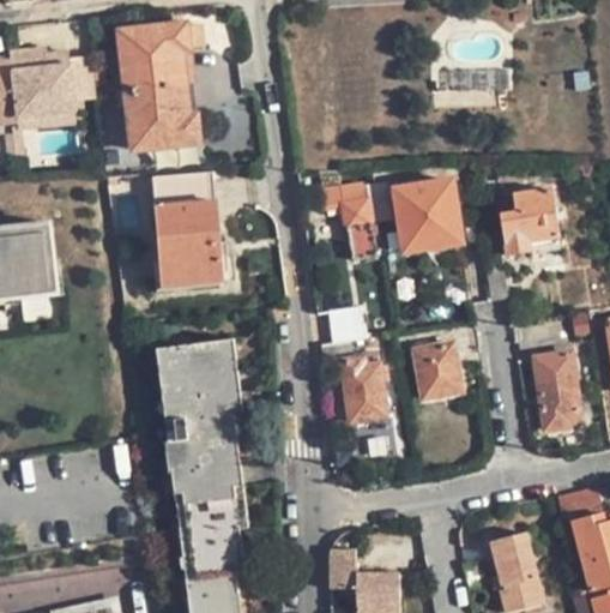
[(186,23),(186,19),(114,26),(128,148),(198,139),(195,110),(186,112),(180,50),(189,49),(188,44),(186,23)]
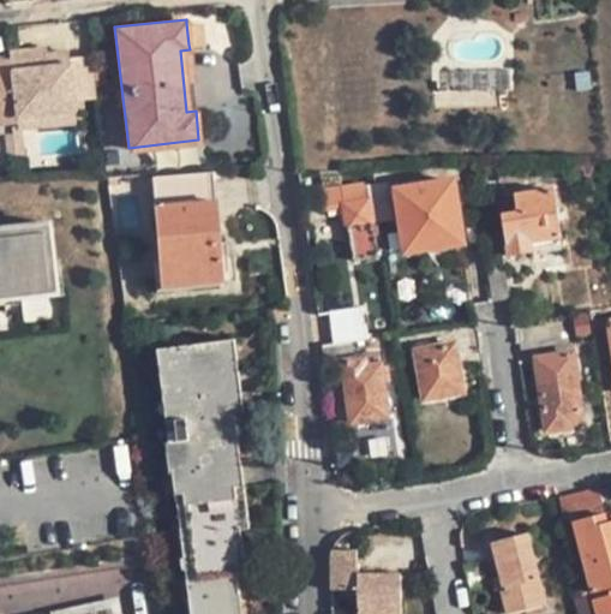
[(202,22),(186,23),(189,45),(204,43),(202,22)]
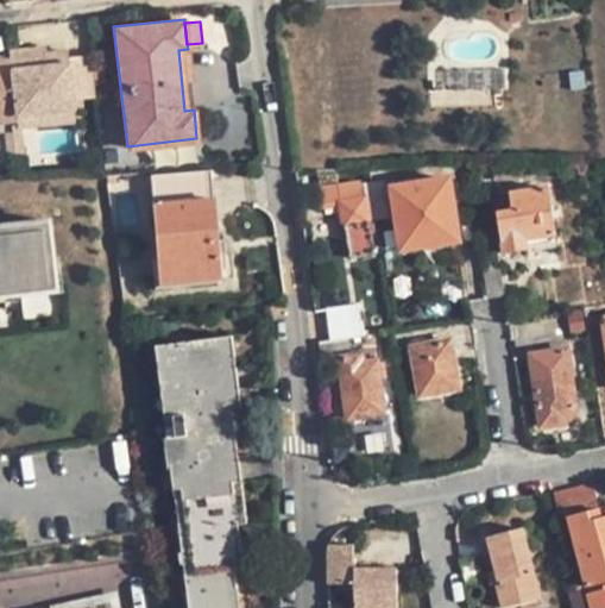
[(0,119),(16,118),(16,124),(39,121),(37,111),(69,106),(68,99),(94,95),(88,51),(65,56),(44,57),(42,51),(43,46),(6,50),(8,61),(0,60),(0,119)]
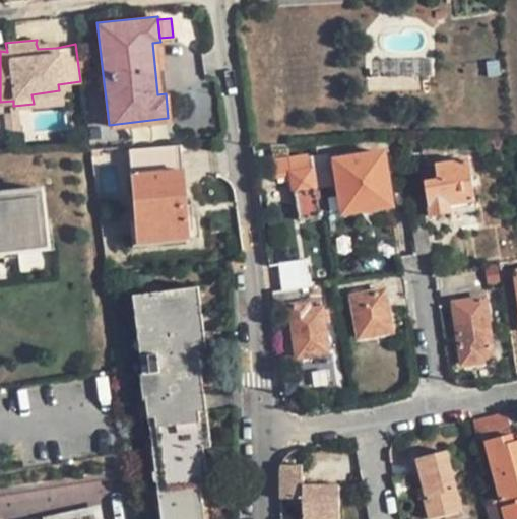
[(61,101),(59,90),(31,94),(34,104),(61,101)]
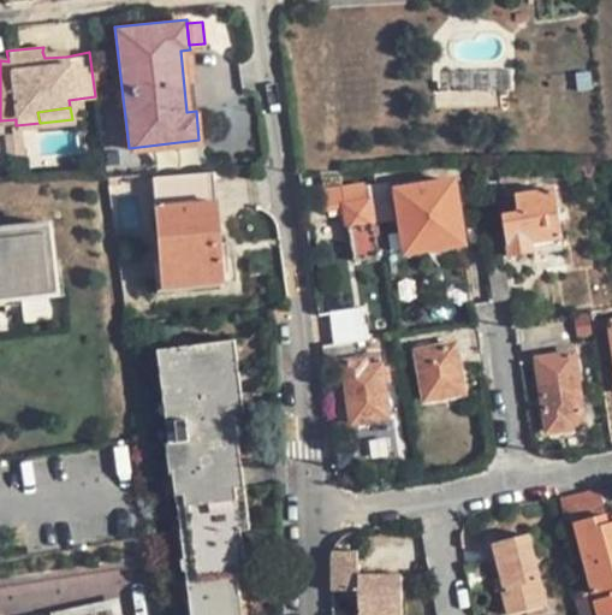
[(211,196),(209,172),(150,175),(160,283),(221,278),(214,196),(211,196)]
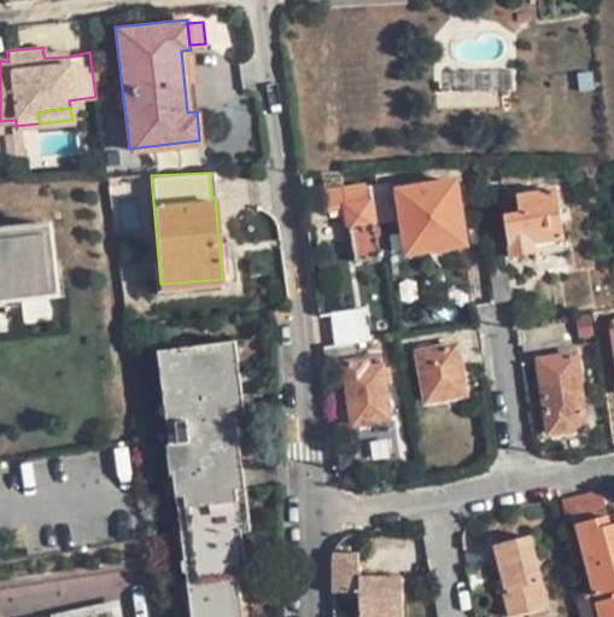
[(387,182),(376,184),(382,222),(395,220),(392,199),(398,198),(407,251),(462,242),(452,181),(397,190),(397,191),(390,193),(387,182)]
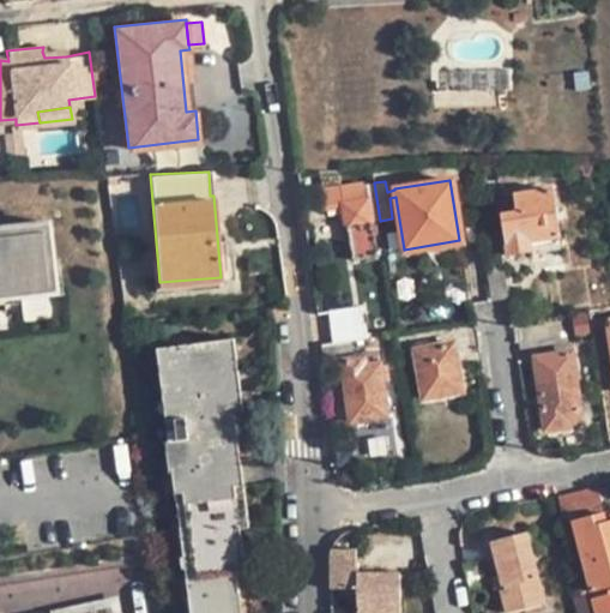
[(338,186),(342,206),(345,226),(346,226),(352,257),(374,253),(369,222),(380,221),(374,182),(363,185),(361,182),(338,186)]
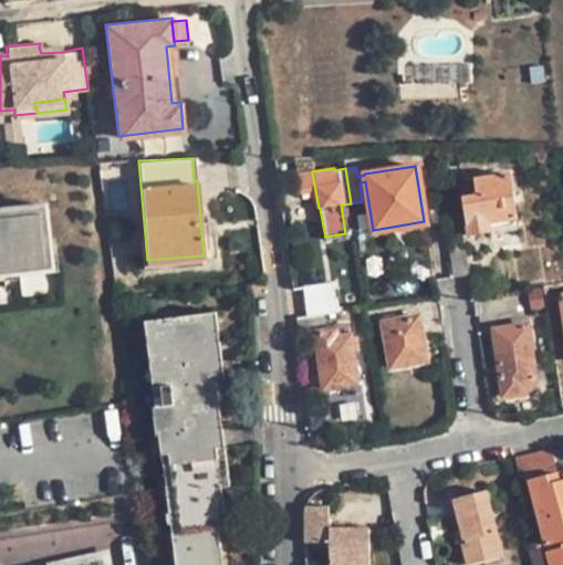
[(299,192),(315,190),(312,171),(295,174),(299,192)]
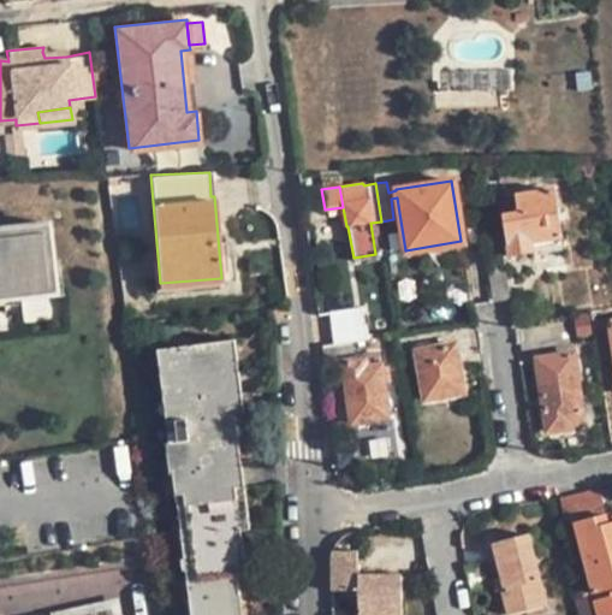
[(516,195),(518,212),(503,216),(509,252),(532,248),(530,240),(558,235),(552,190),(516,195)]
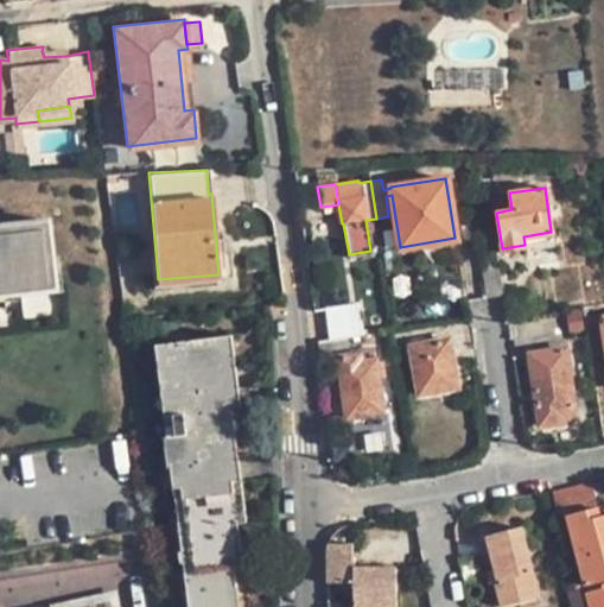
[(52,271),(46,216),(0,222),(0,291),(2,291),(20,290),(19,280),(53,276),(52,271)]
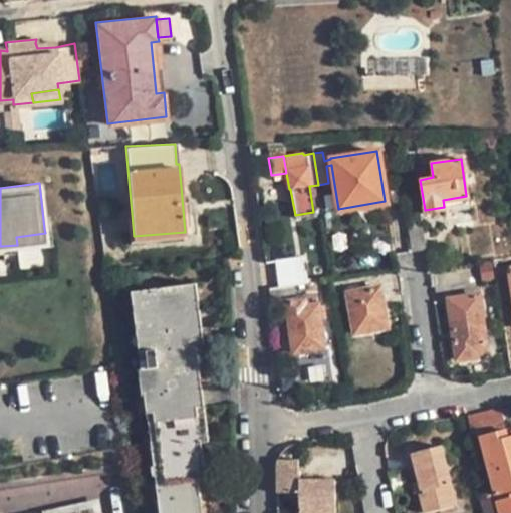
[(403,199),(411,250),(424,248),(424,247),(416,196),(403,199)]
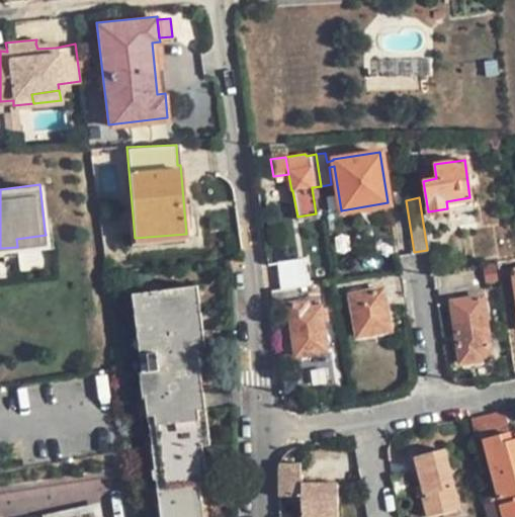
[(498,255),(514,252),(514,240),(513,224),(494,227),(498,255)]
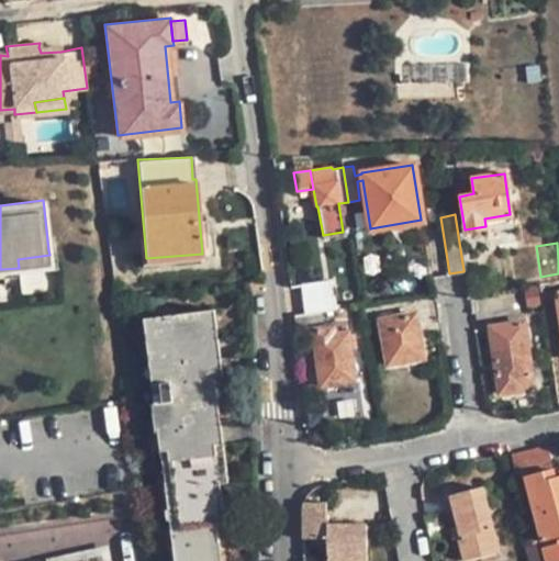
[(57,267),(55,250),(48,250),(49,255),(18,259),(19,268),(20,271),(57,267)]
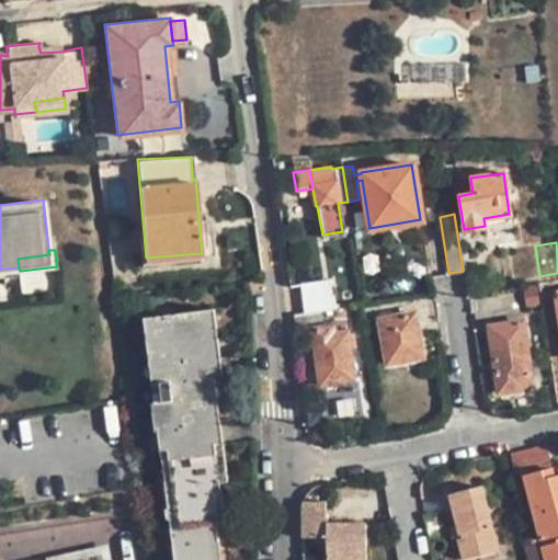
[(299,284),(303,312),(336,307),(330,278),(299,284)]
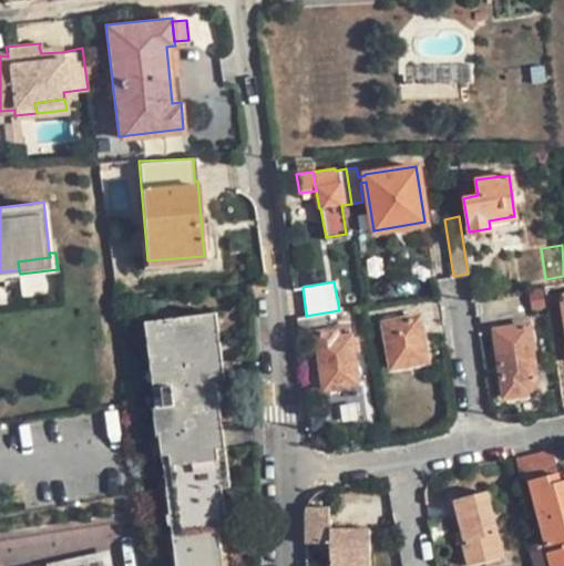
[(530,314),(547,311),(543,286),(524,289),(530,314)]
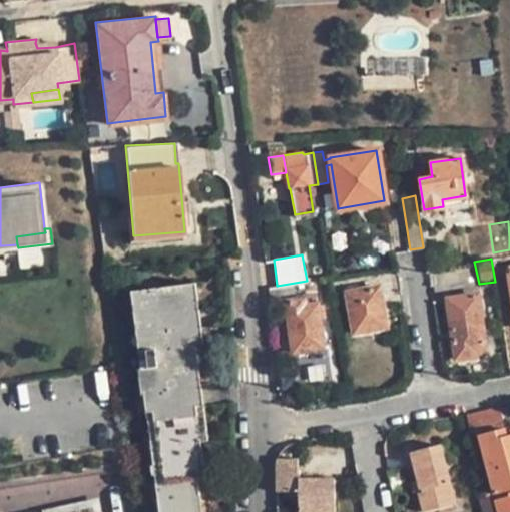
[(196,282),(129,290),(142,393),(145,394),(158,511),(201,511),(196,475),(204,474),(200,441),(207,439),(195,344),(203,343),(196,282)]
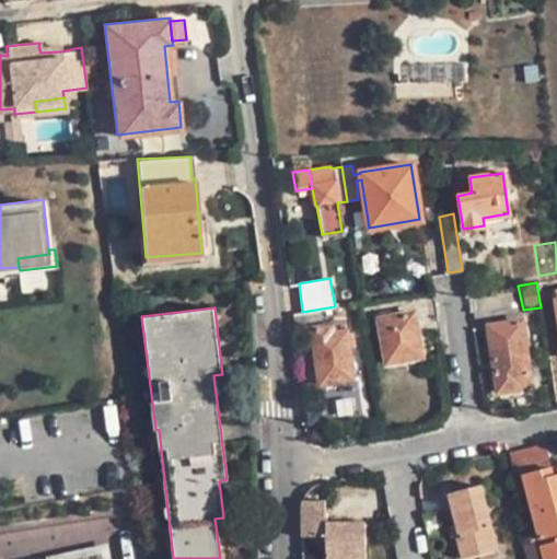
[(384,362),(419,357),(413,312),(389,316),(387,311),(378,312),(379,317),(376,318),(384,362)]
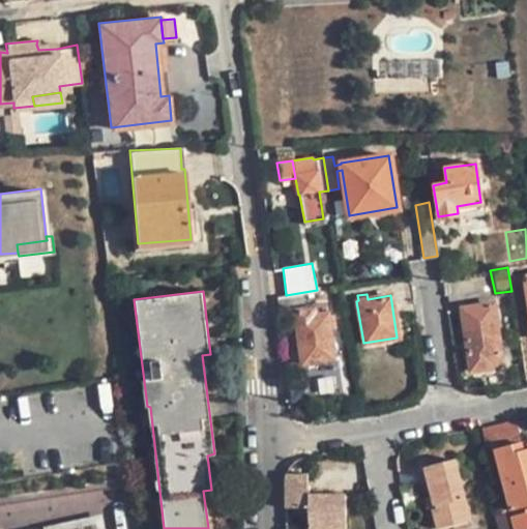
[(300,362),(332,359),(328,327),(334,327),(332,315),(327,315),(325,303),(313,304),(312,307),(294,310),(300,362)]
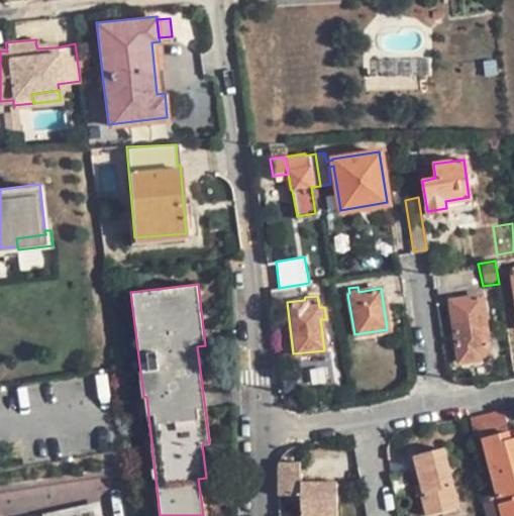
[(478,352),(488,350),(480,296),(448,300),(457,362),(479,358),(478,352)]
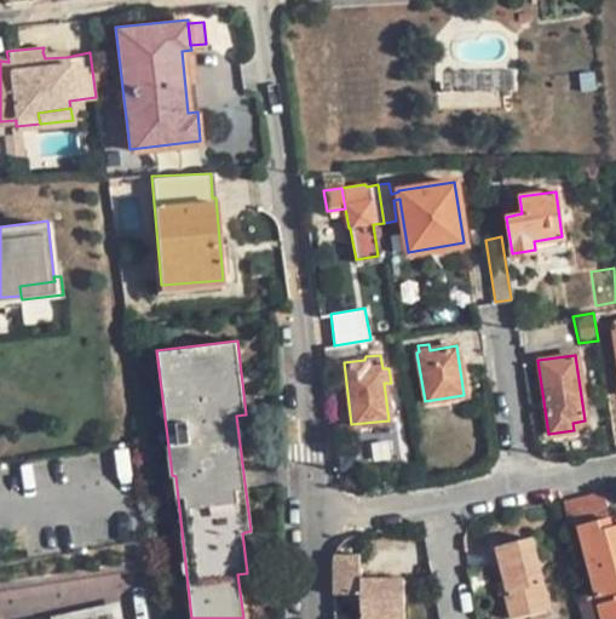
[(608,519),(600,492),(560,499),(569,528),(577,526),(608,519)]
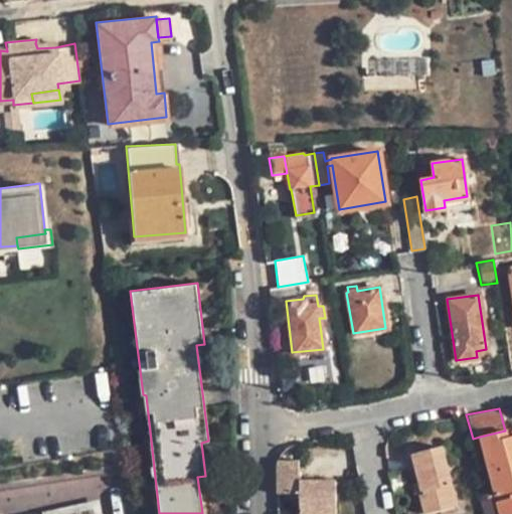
[(511,436),(507,438),(505,431),(480,437),(495,494),(511,489),(511,436)]
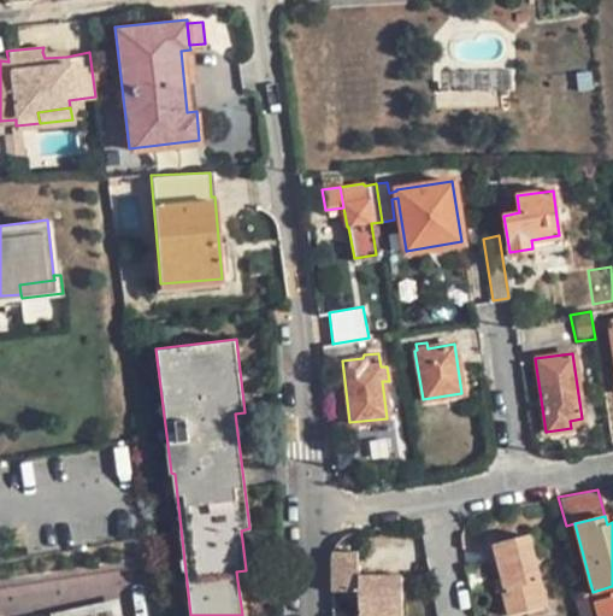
[(507,614),(544,604),(526,535),(493,544),(505,590),(501,591),(507,614)]
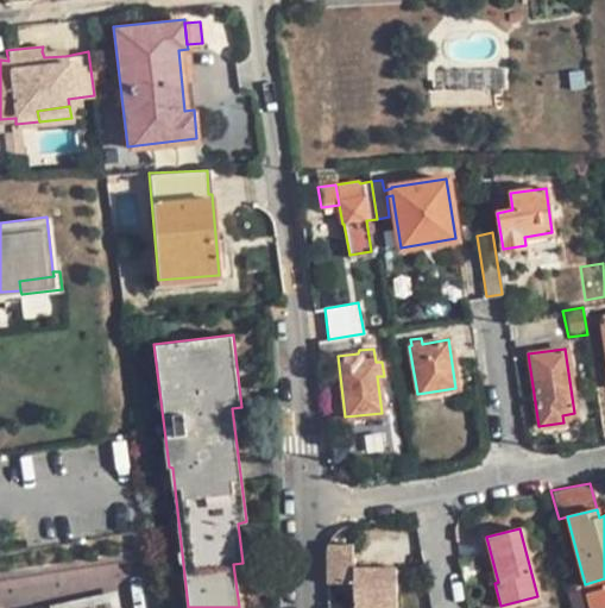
[(327,581),(351,581),(350,557),(350,544),(327,544),(327,581)]
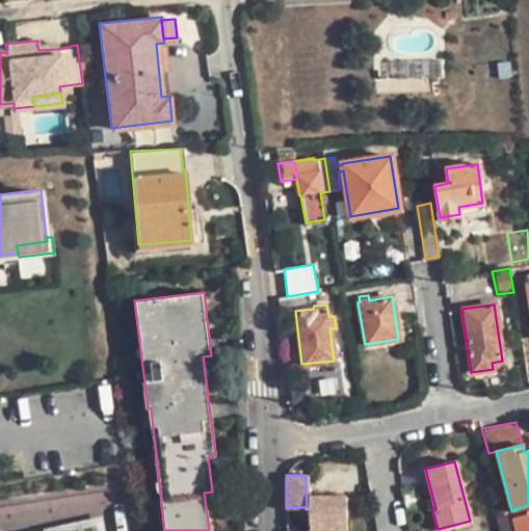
[(309,530),(347,530),(347,486),(306,486),(307,507),(309,507),(309,530)]
